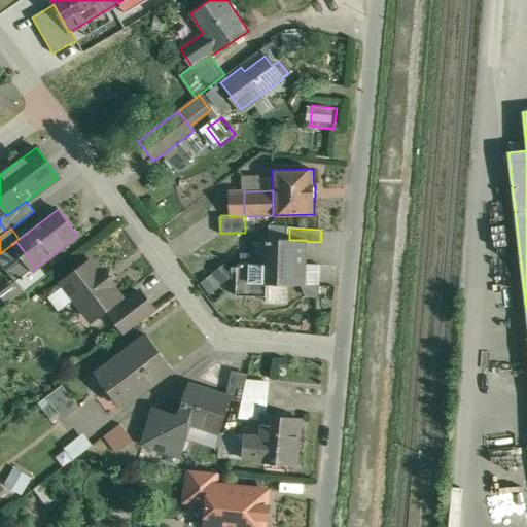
[(267,264),(239,264),(238,294),(267,295),(267,283),(304,284),(306,241),(306,240),(289,240),(267,239),(267,264)]
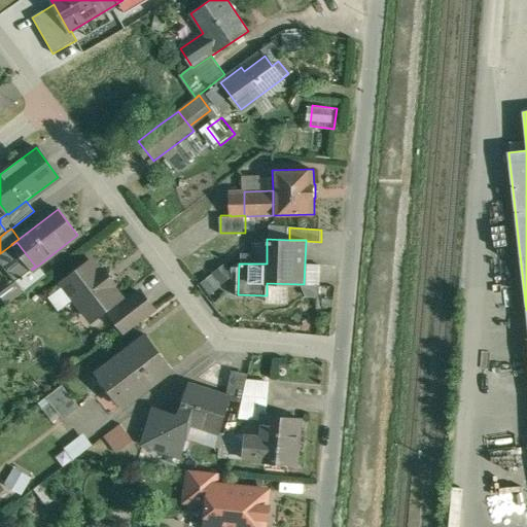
[(93,261),(86,266),(81,265),(71,273),(70,279),(64,283),(92,319),(120,297),(111,285),(114,283),(105,271),(102,273),(93,261)]
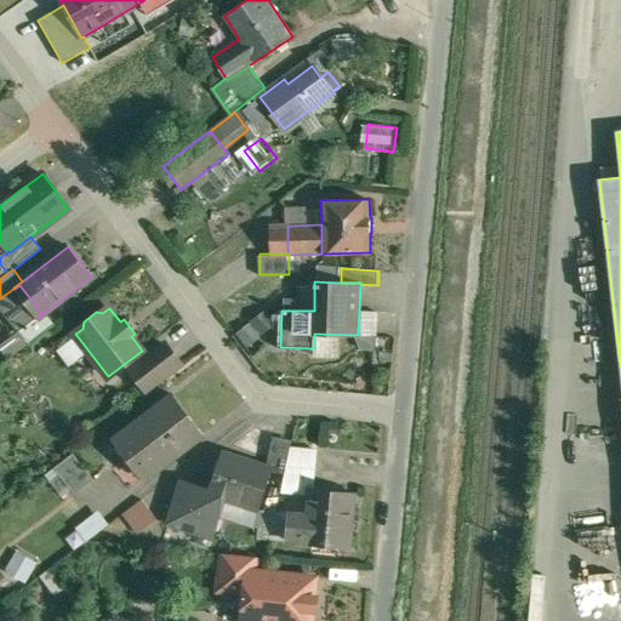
[(38,318),(20,332),(28,345),(55,324),(46,312),(38,318)]
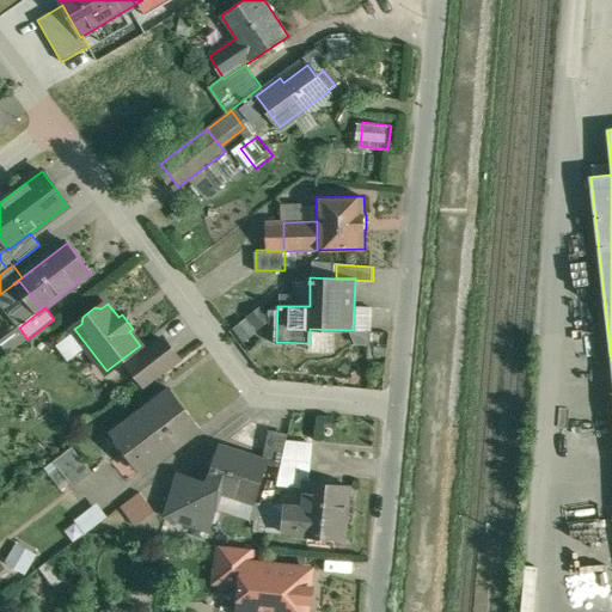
[(164,340),(130,365),(145,384),(178,357),(164,340)]
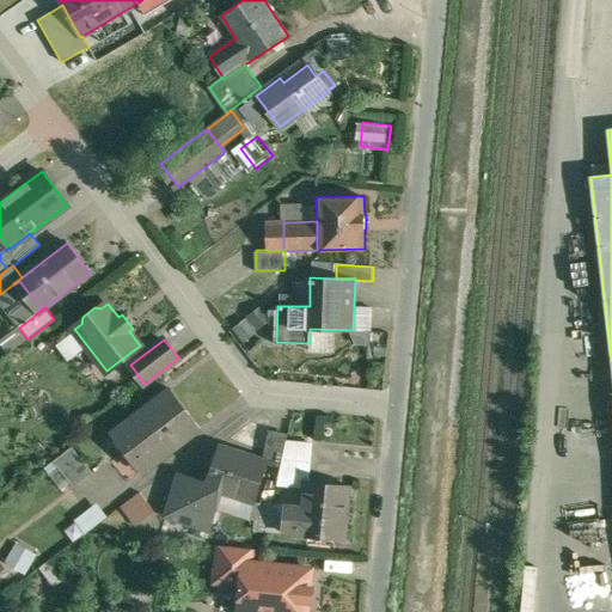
[(171,390),(112,435),(126,452),(132,448),(147,469),(200,428),(171,390)]
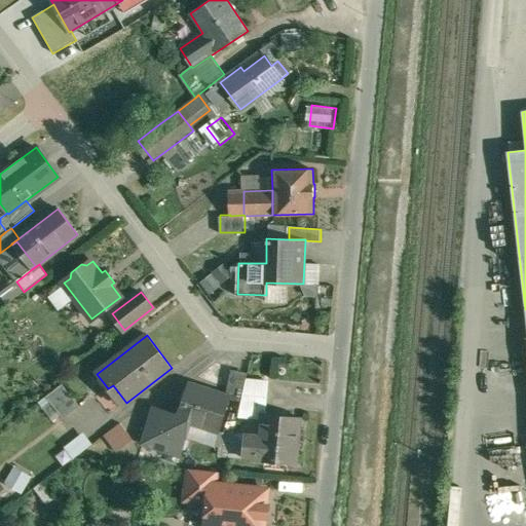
[(269,382),(247,380),(239,418),(263,420),(263,414),(266,414),(269,382)]
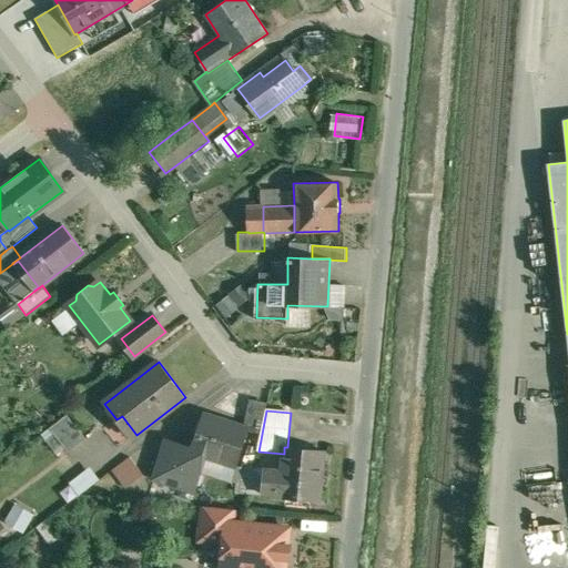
[(250,429),(203,414),(192,449),(192,452),(205,456),(237,466),(250,429)]
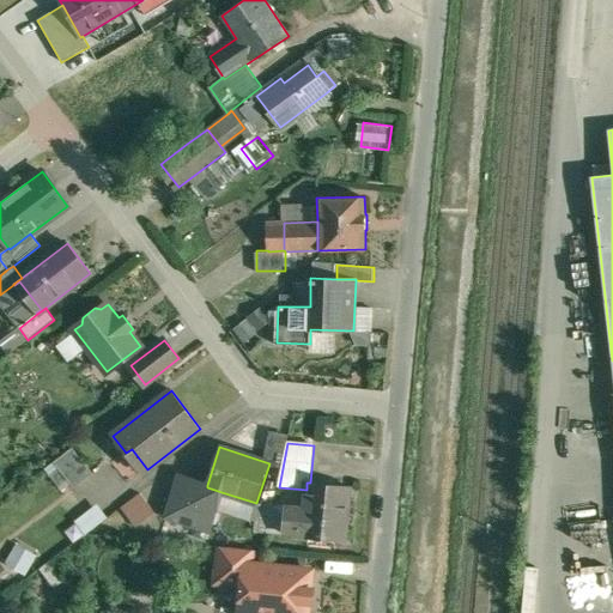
[(73,448),(54,462),(74,489),(95,474),(73,448)]
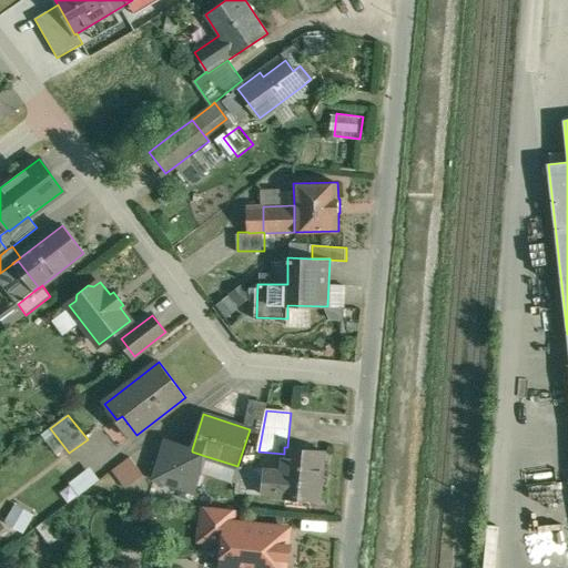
[(192,449),(172,444),(164,447),(154,478),(194,492),(205,456),(192,452),(192,449)]
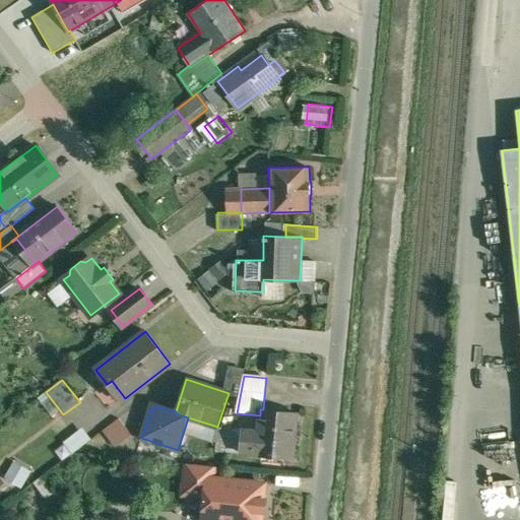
[(263,409),(260,409),(260,415),(259,432),(244,430),(242,452),(257,454),(257,456),(294,459),(299,413),(263,409)]
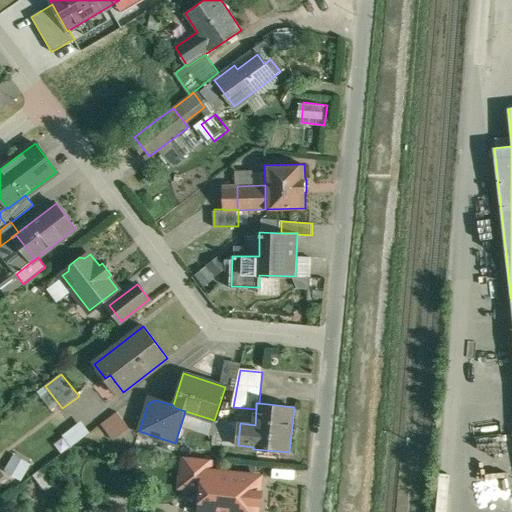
[(101,424),(115,440),(130,427),(117,411),(101,424)]
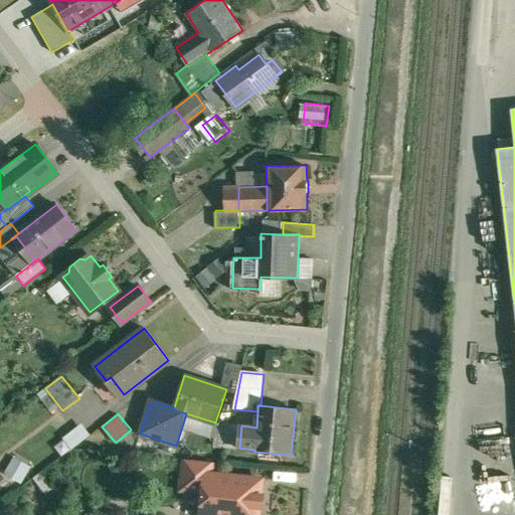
[(230,424),(219,423),(215,446),(225,447),(230,424)]
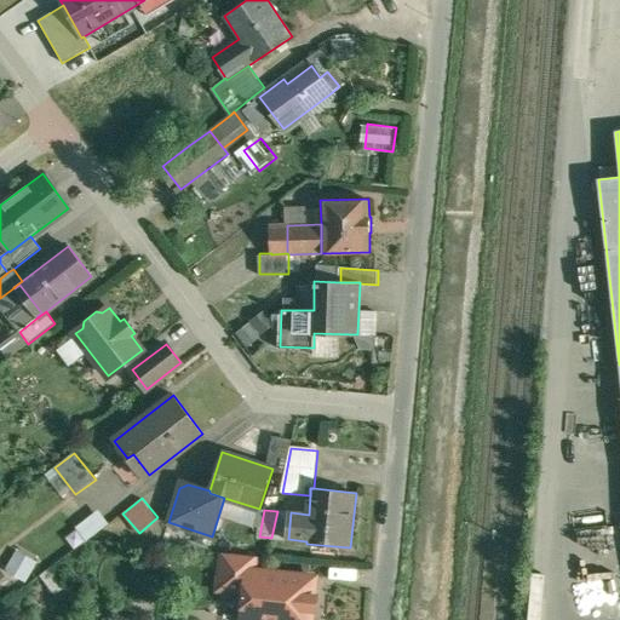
[(76,549),(112,524),(103,511),(67,535),(76,549)]
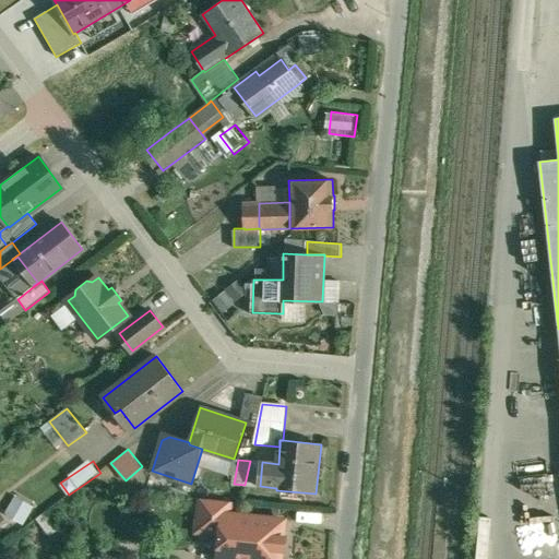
[(262,462),(250,461),(245,485),(260,486),(262,462)]
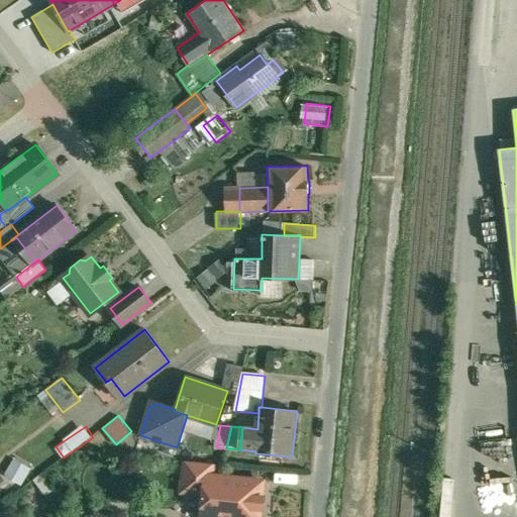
[(15,457),(5,476),(23,486),(33,467),(15,457)]
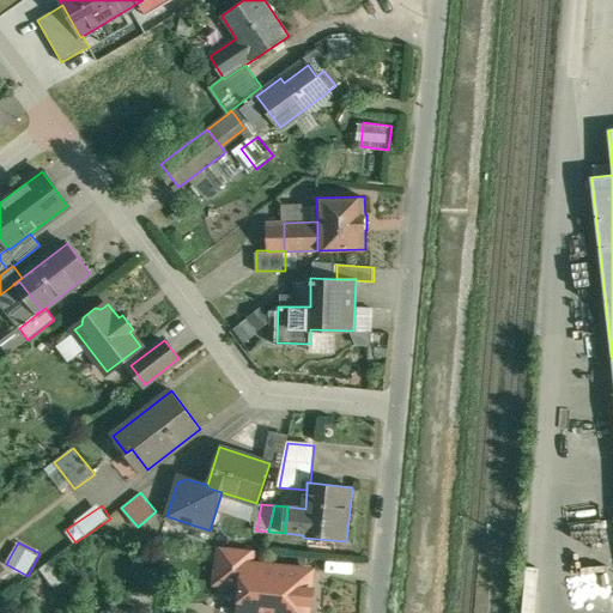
[(253,550),(219,546),(218,569),(243,571),(244,564),(253,565),(254,550),(253,550)]
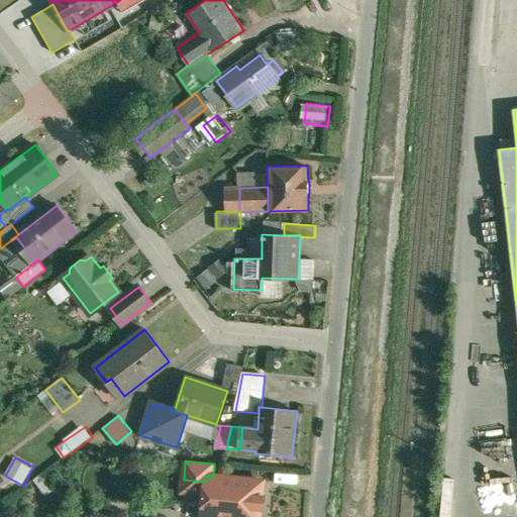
[(213,477),(206,476),(205,482),(202,516),(259,516),(263,482),(213,477)]
